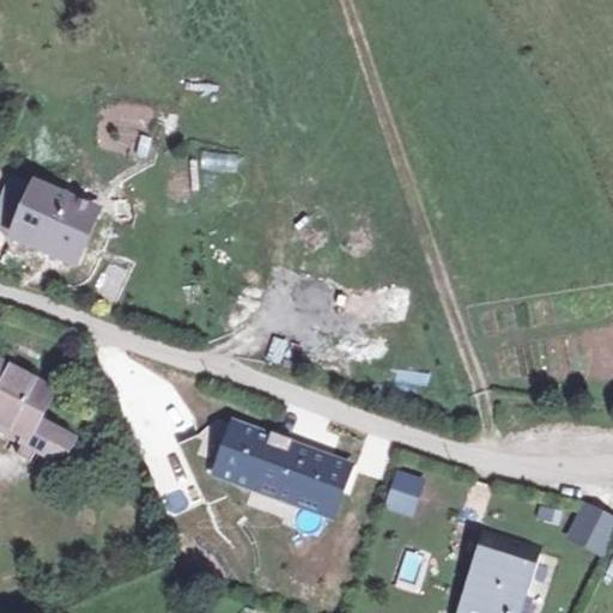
[(200,151),(199,170),(237,173),(238,153),(200,151)]
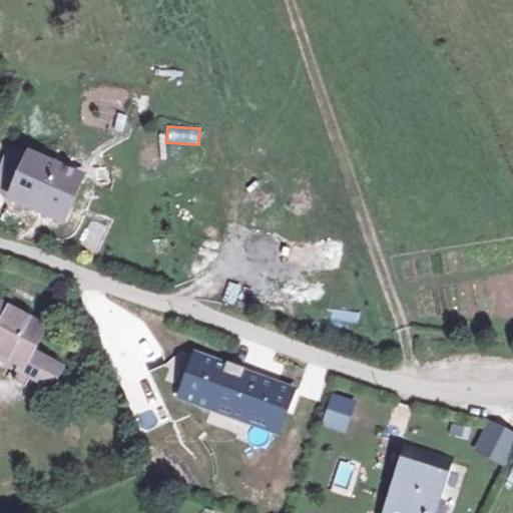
[(78,180),(34,161),(15,202),(53,218),(59,222),(77,183),(78,180)]
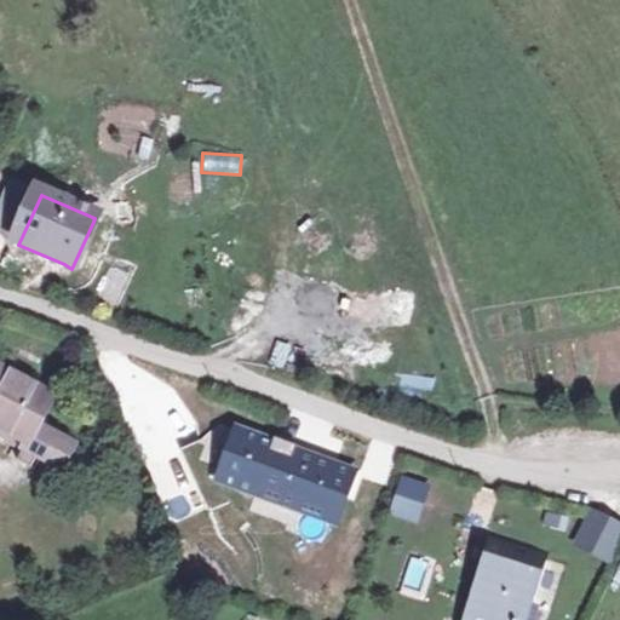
[(0,230),(7,233),(11,210),(0,206),(0,230)]
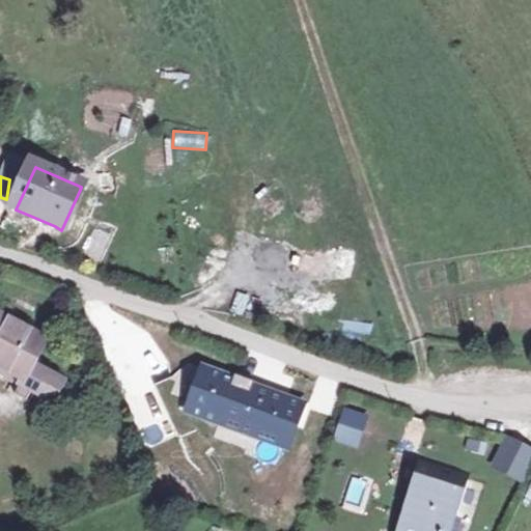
[(71,249),(94,198),(80,190),(61,230),(55,226),(50,240),(71,249)]
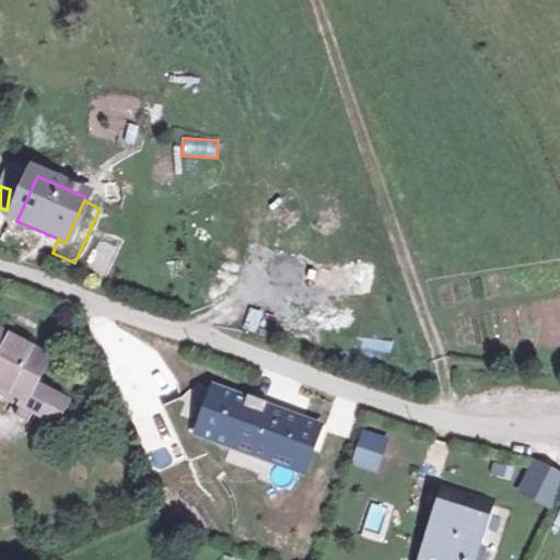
[(37,387),(50,363),(0,336),(0,389),(14,397),(11,404),(23,411),(18,420),(31,428),(36,418),(56,429),(69,405),(37,387)]
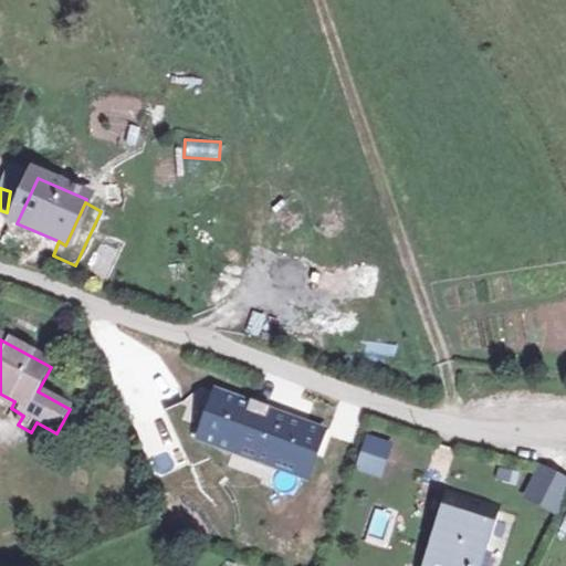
[(326,425),(195,384),(185,416),(197,420),(190,442),(308,480),(326,425)]
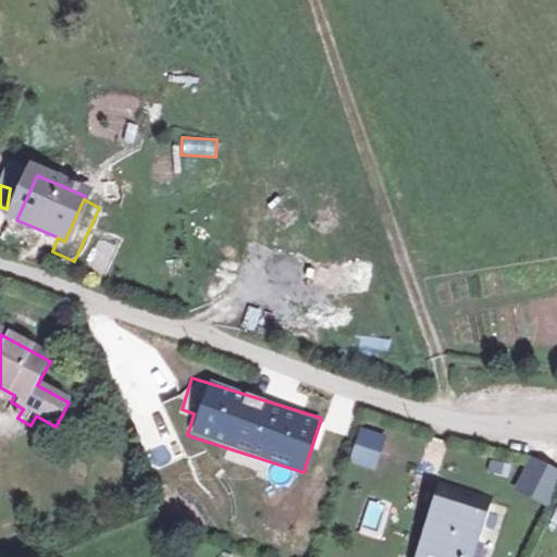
[(375,468),(382,434),(359,431),(353,463),(375,468)]
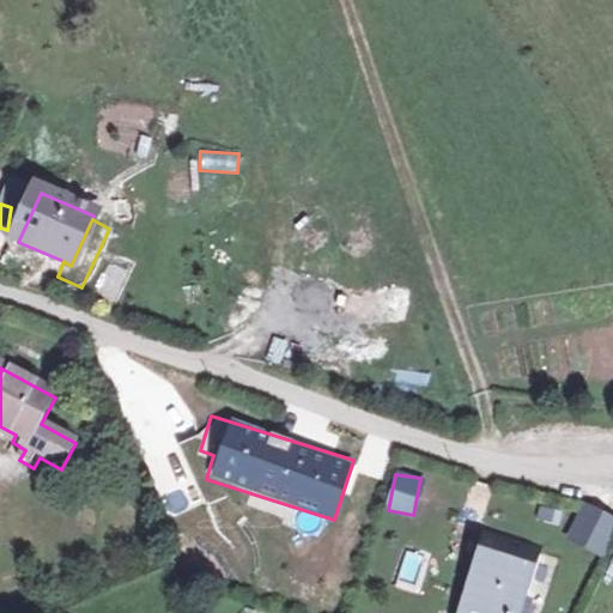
[(612,544),(612,510),(595,502),(580,535),(611,550),(612,544)]
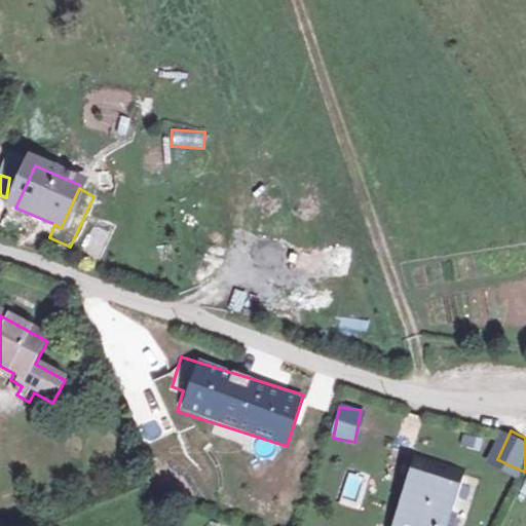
[(416,498),(428,463),(417,459),(404,495),(416,498)]
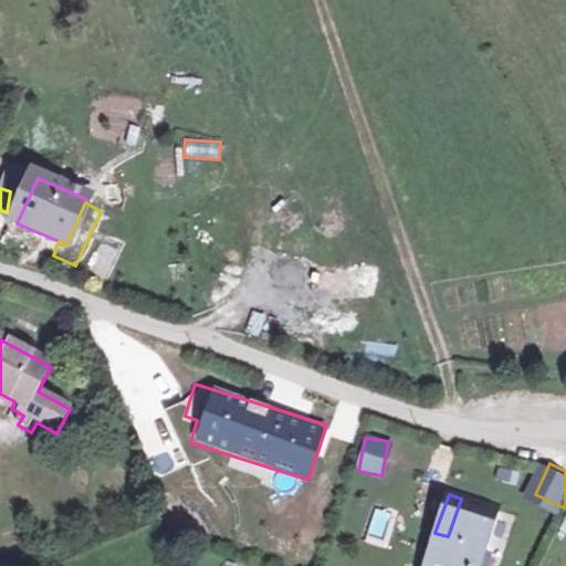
[(498,511),(461,499),(448,536),(435,533),(423,565),(471,565),(474,556),(482,558),(498,511)]
